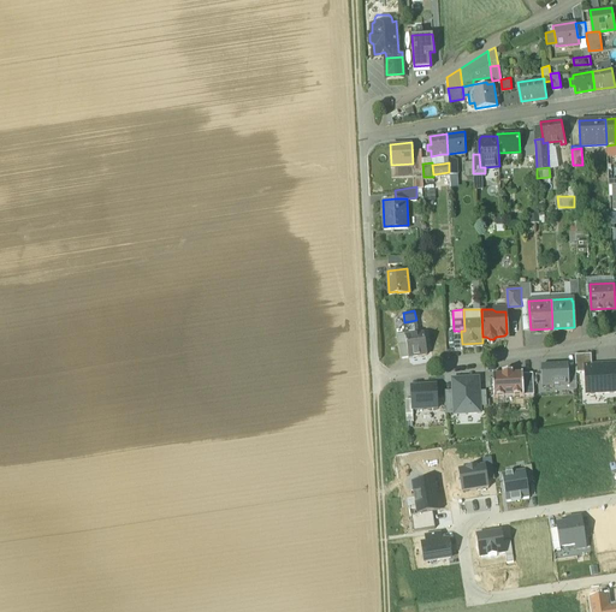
[(424,331),(406,333),(407,340),(409,354),(427,351),(424,331)]
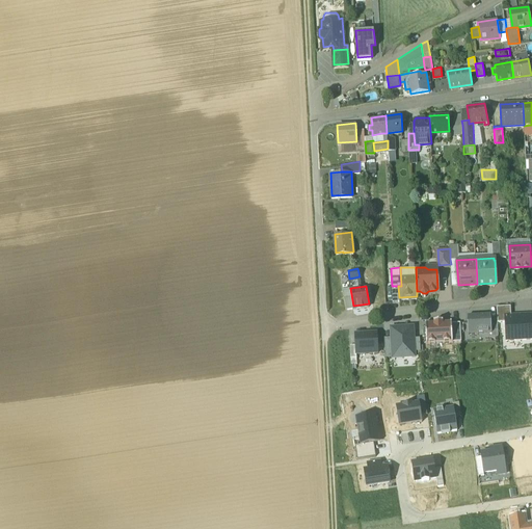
[(351,294),(344,295),(346,307),(353,306),(351,294)]
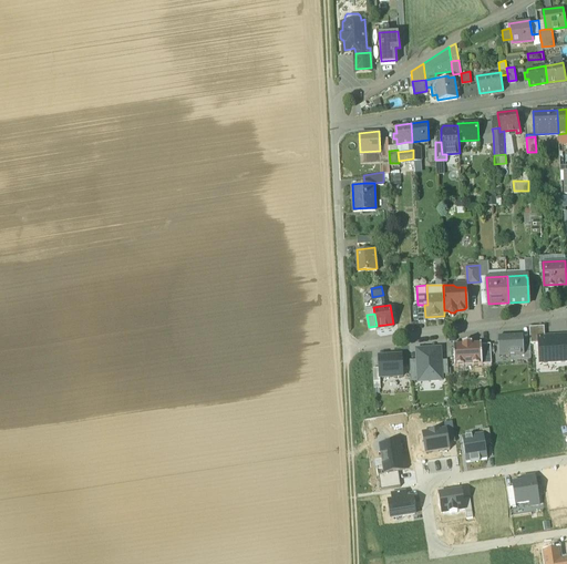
[(531,335),(531,341),(538,340),(538,335),(545,335),(544,325),(529,325),(531,335)]
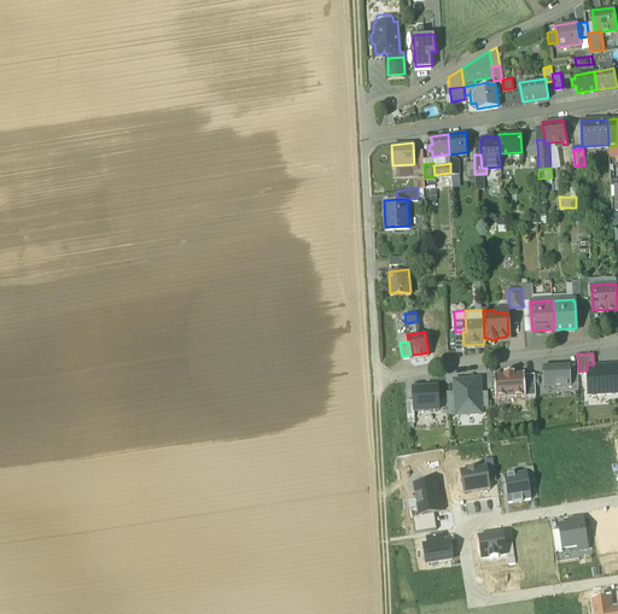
[(543,384),(571,382),(571,366),(570,362),(542,363),(543,384)]
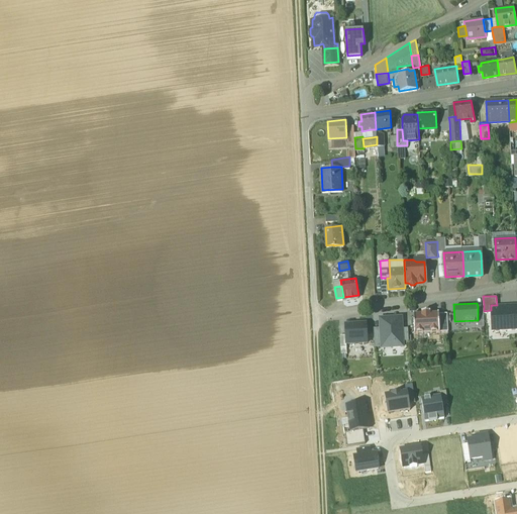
[(492,327),(516,326),(516,303),(497,305),(491,305),(491,310),(492,327)]
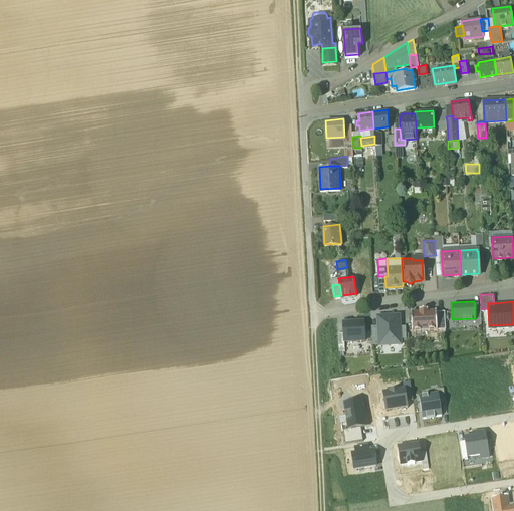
[(419,309),(411,309),(412,329),(438,327),(437,309),(437,308),(428,309),(428,307),(419,308),(419,309)]
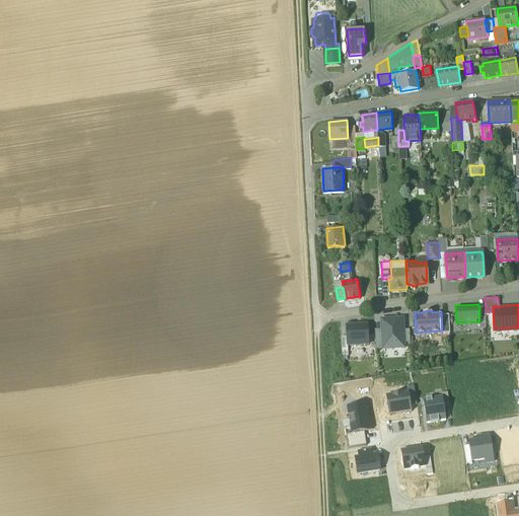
[(441,312),(442,330),(450,330),(449,312),(441,312)]
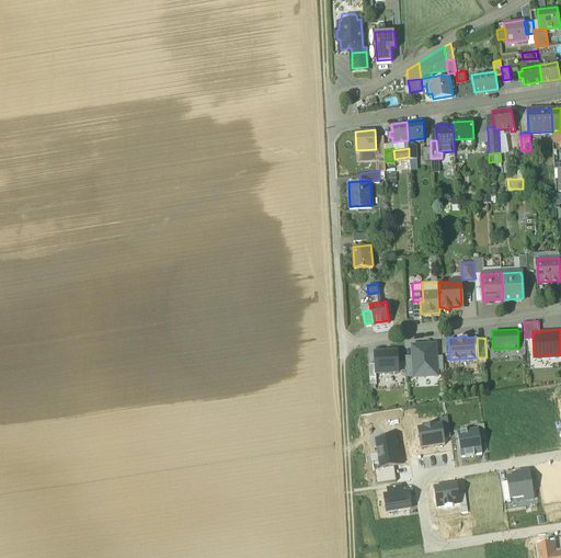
[(414,374),(437,373),(437,368),(436,356),(436,342),(413,343),(413,356),(414,374)]
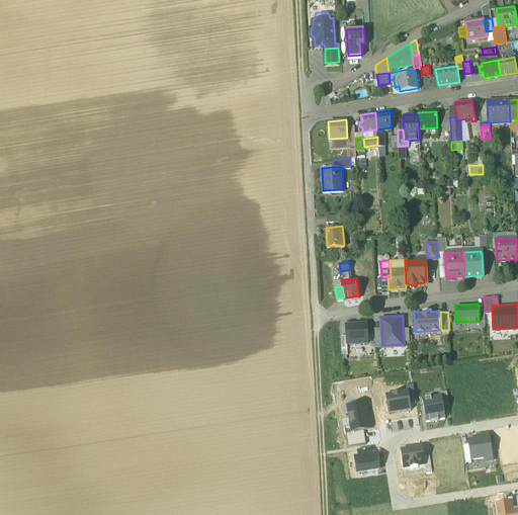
[(366,322),(346,322),(347,333),(347,341),(367,340),(366,322)]
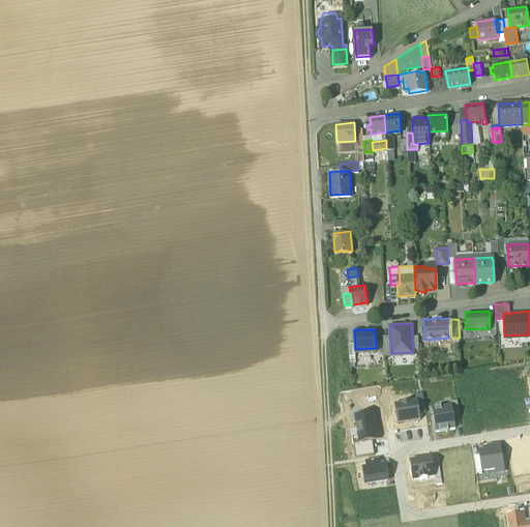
[(390,337),(383,337),(383,353),(391,353),(390,337)]
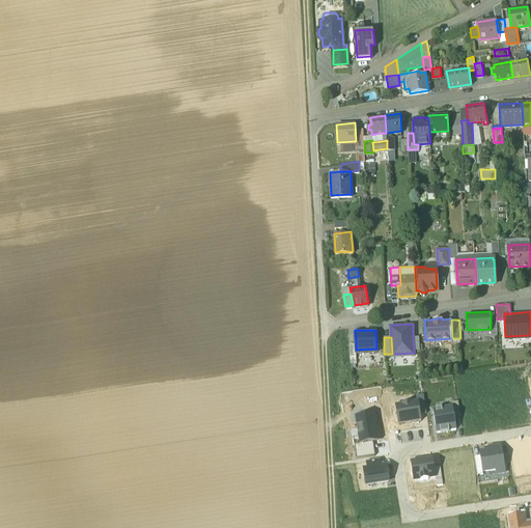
[(418,398),(420,412),(427,411),(424,392),(417,393),(418,398)]
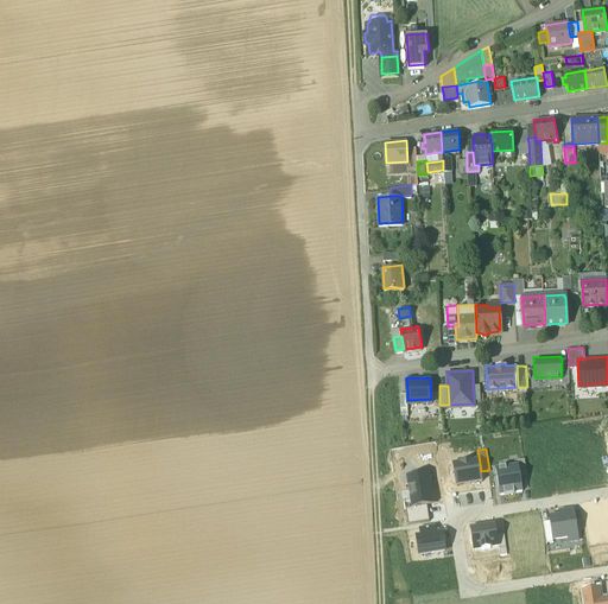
[(479,456),(453,461),(456,482),(482,478),(481,471),(479,456)]
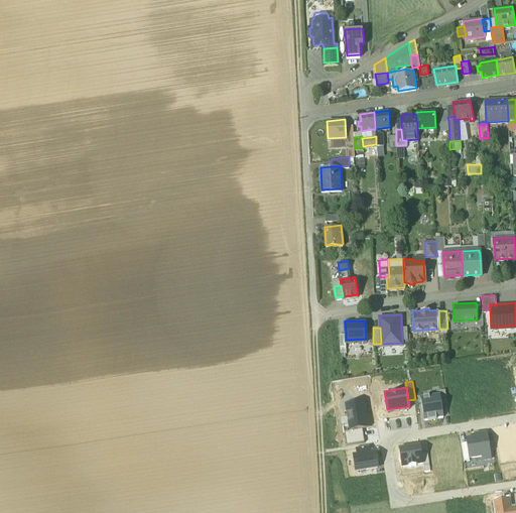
[(440,392),(441,401),(447,400),(445,387),(439,388),(440,392)]
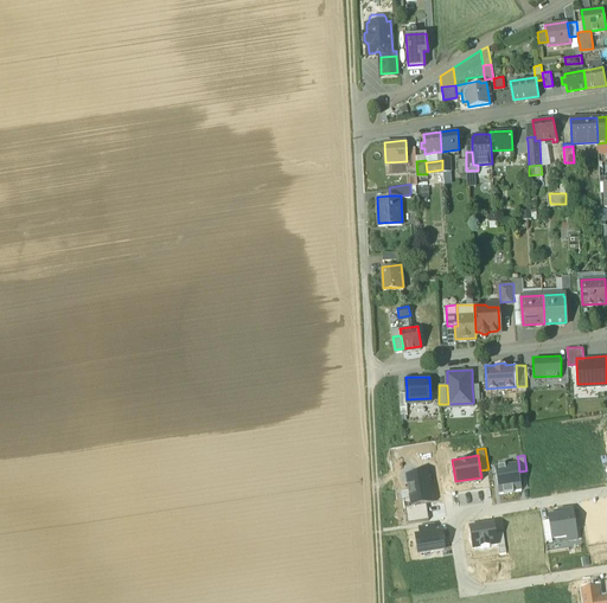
[(494,464),(499,491),(522,487),(519,472),(518,461),(494,464)]
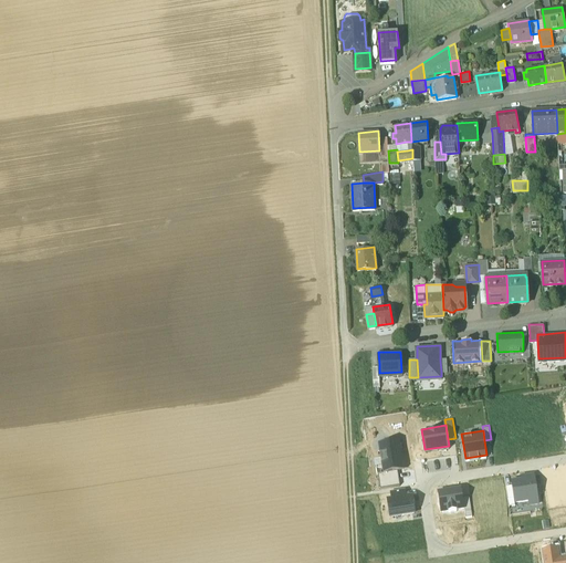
[(378,441),(383,470),(397,468),(404,467),(399,438),(378,441)]
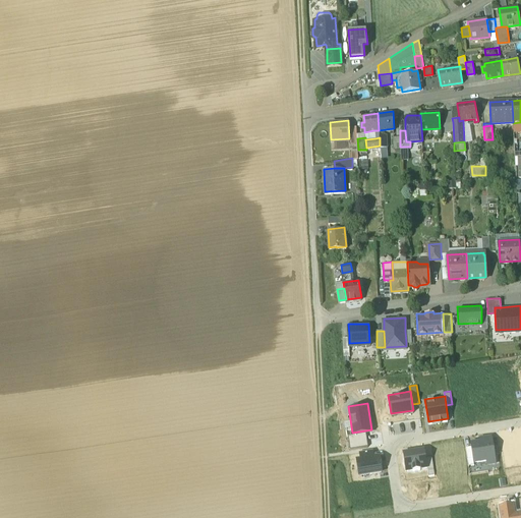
[(367,444),(365,430),(352,433),(348,434),(350,447),(367,444)]
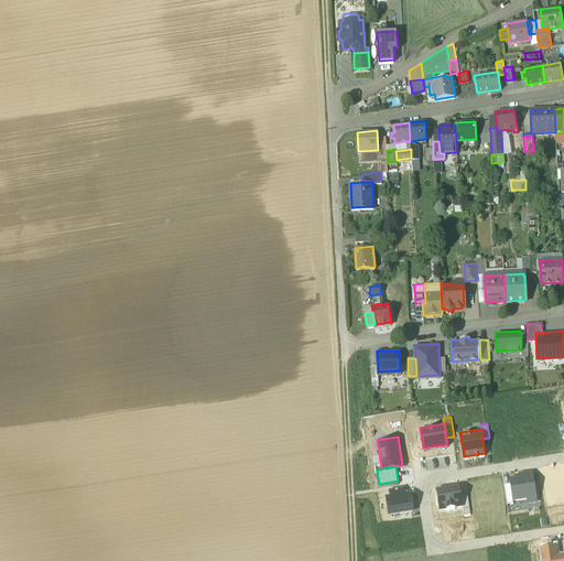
[(525,475),(510,477),(510,481),(512,497),(527,495),(528,499),(537,498),(532,471),(525,472),(525,475)]
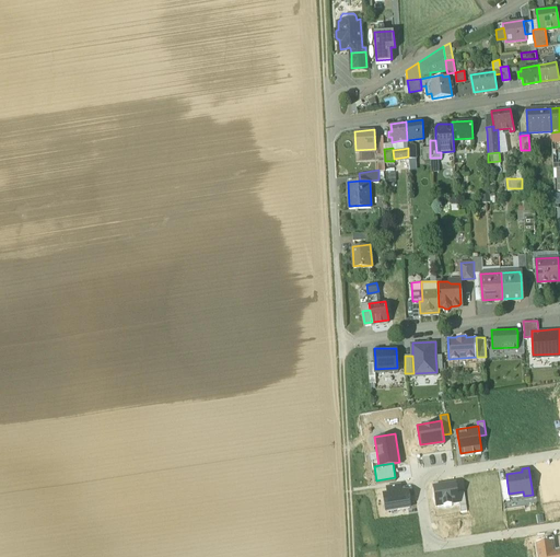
[(509,494),(506,477),(500,477),(503,497),(510,496),(509,494)]
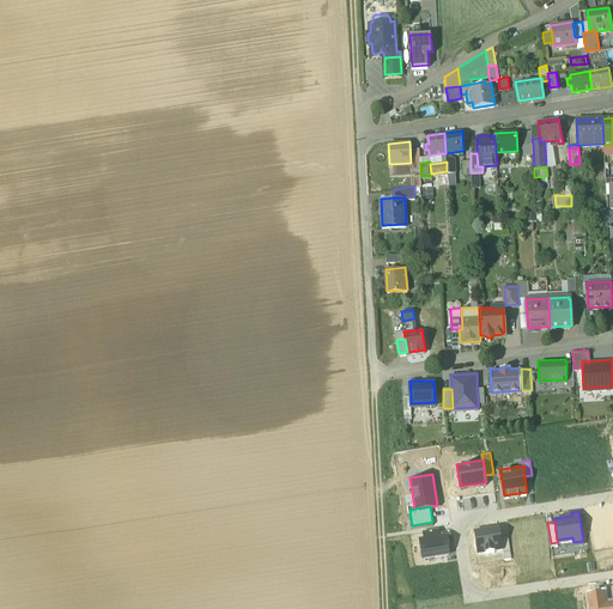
[(501,534),(499,525),(474,529),(478,550),(485,549),(486,550),(495,549),(495,548),(503,546),(501,534)]
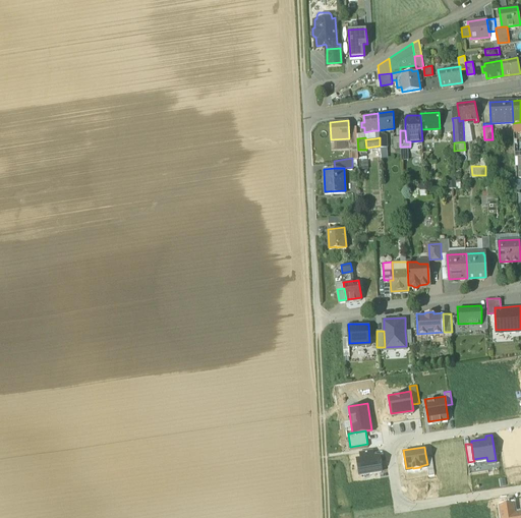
[(360,450),(361,456),(373,454),(372,448),(360,450)]
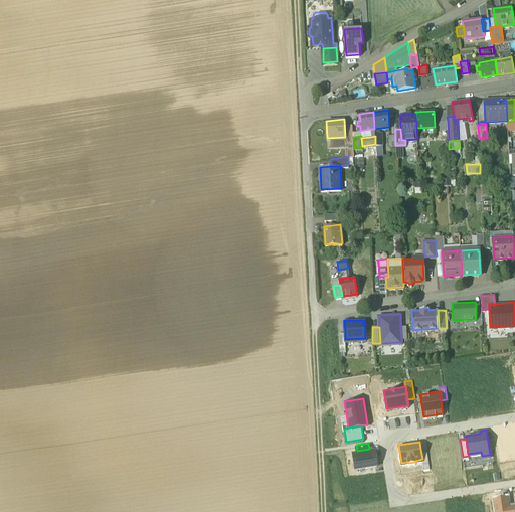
[(375,448),(369,449),(357,451),(353,452),(355,467),(377,463),(375,448)]
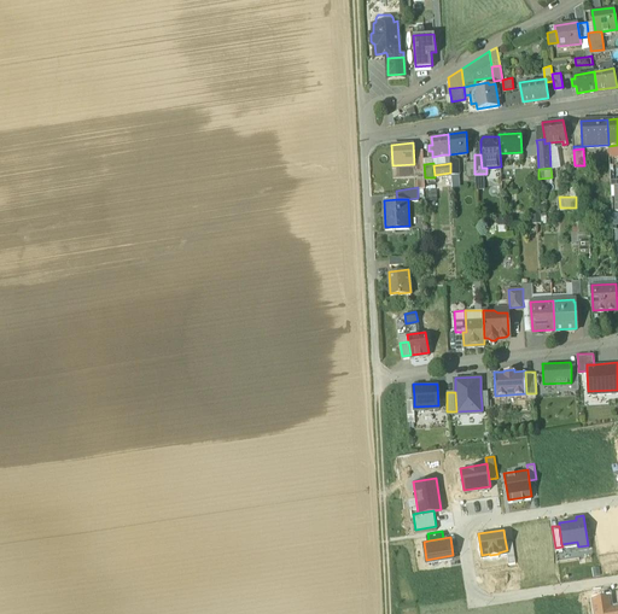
[(512,537),(505,538),(507,550),(508,562),(516,561),(512,537)]
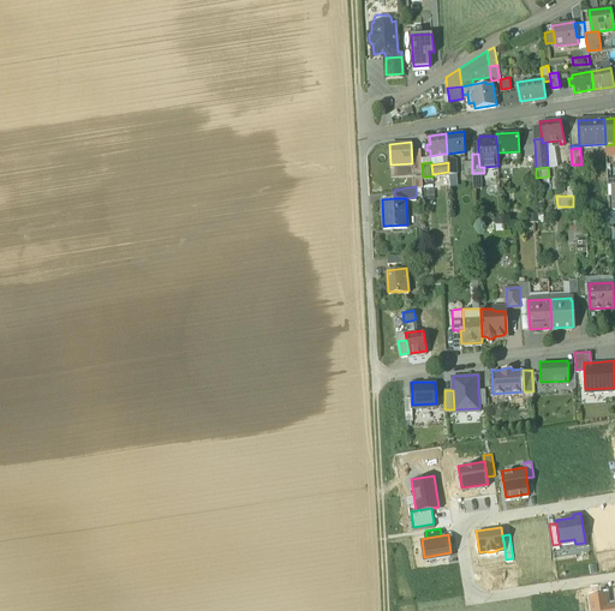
[(605,593),(590,595),(592,610),(614,610),(614,603),(607,604),(605,593)]
